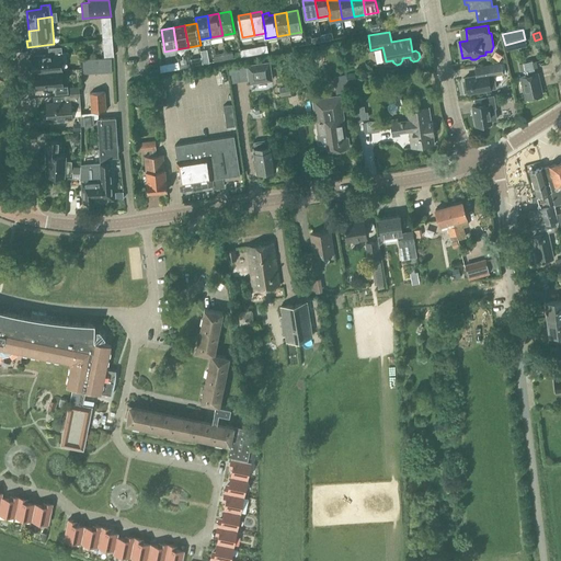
[(268,52),(267,45),(256,47),(258,54),(268,52)]
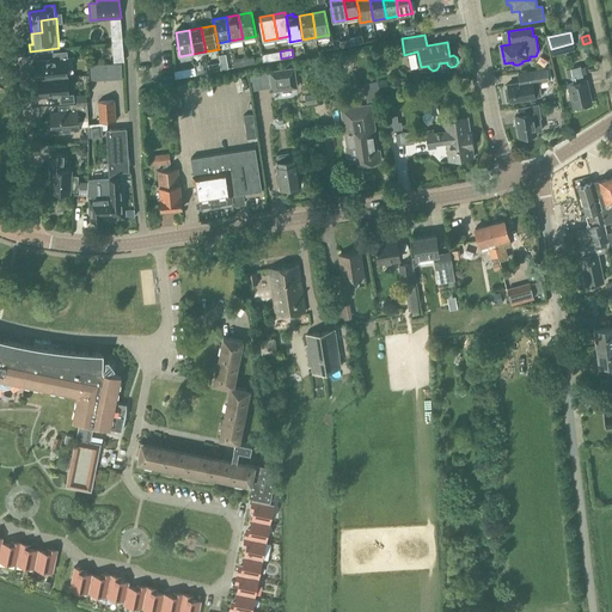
[(40,79),(67,77),(66,59),(68,57),(67,50),(53,51),(54,59),(35,61),(36,79),(40,79)]
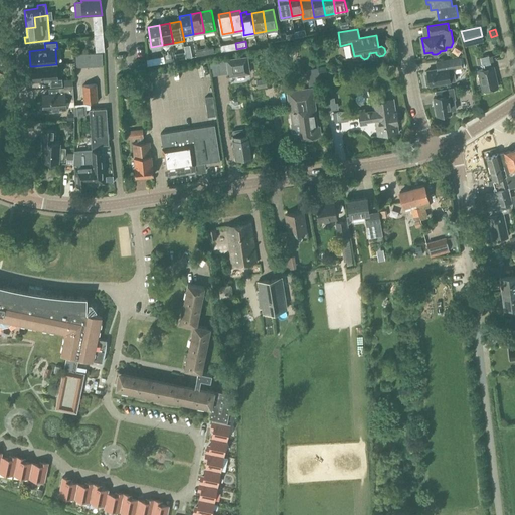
[(221,45),(222,51),(236,49),(235,43),(221,45)]
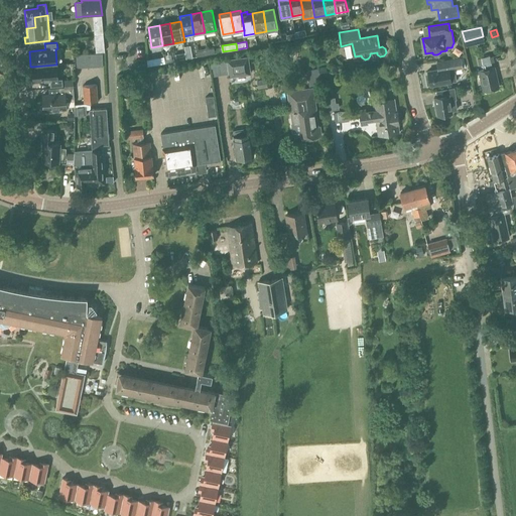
[(186,54),(186,52),(175,54),(176,60),(187,58),(186,54)]
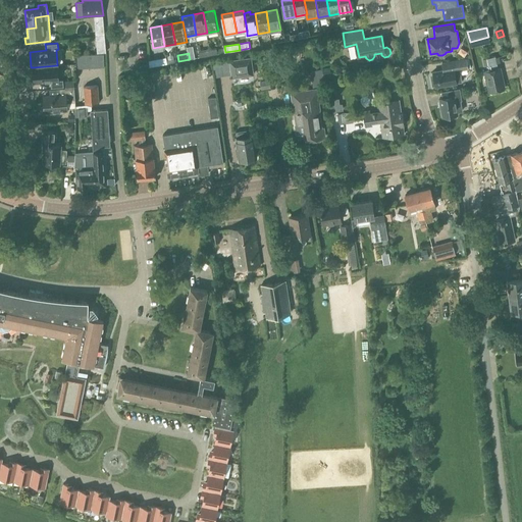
[(76,54),(76,67),(105,67),(104,54),(76,54)]
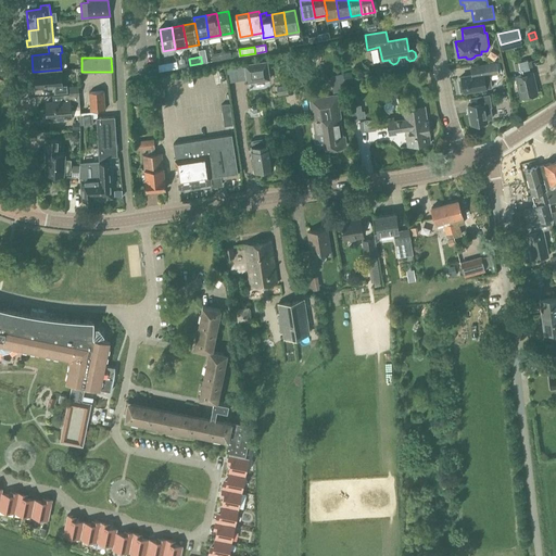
[(159,64),(160,71),(178,67),(177,61),(159,64)]
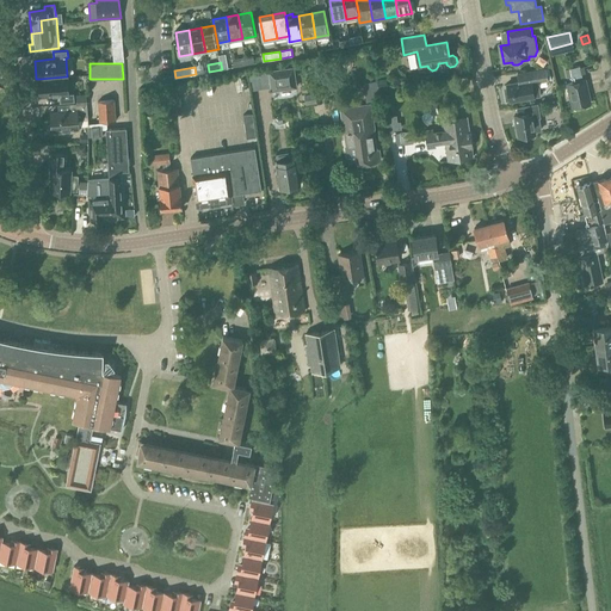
[(573,107),(591,104),(586,80),(584,80),(581,74),(580,67),(571,68),(572,76),(573,82),(568,84),(573,107)]
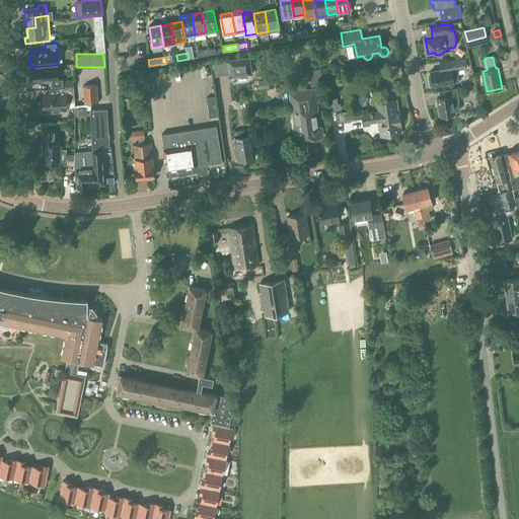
[(251,74),(248,58),(229,61),(231,77),(251,74)]
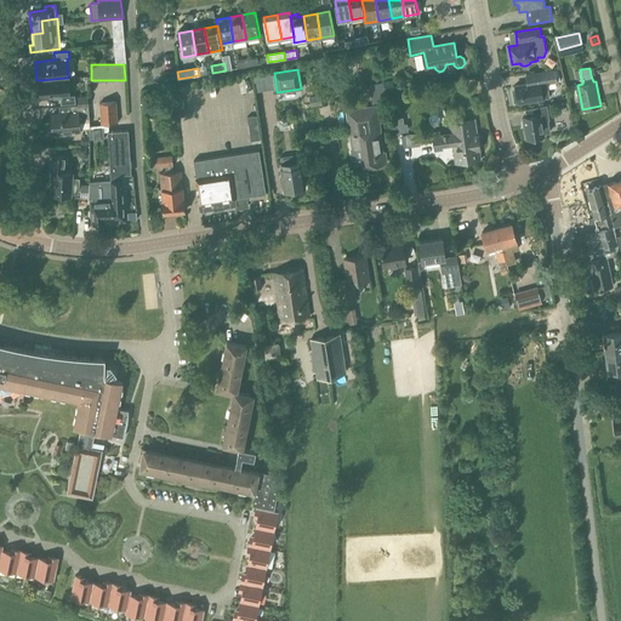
[(513,93),(514,102),(518,102),(518,103),(543,98),(550,97),(547,84),(557,81),(554,70),(527,75),(528,84),(516,85),(517,93),(513,93)]
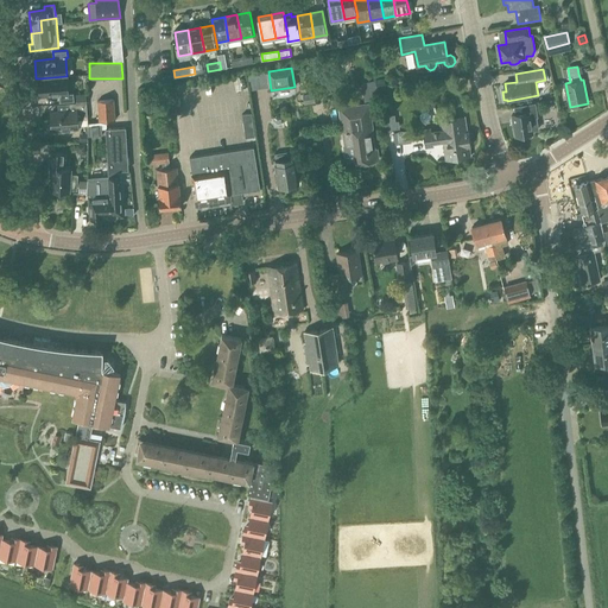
[(39,78),(40,95),(59,94),(59,101),(74,100),(74,93),(68,93),(67,76),(39,78)]
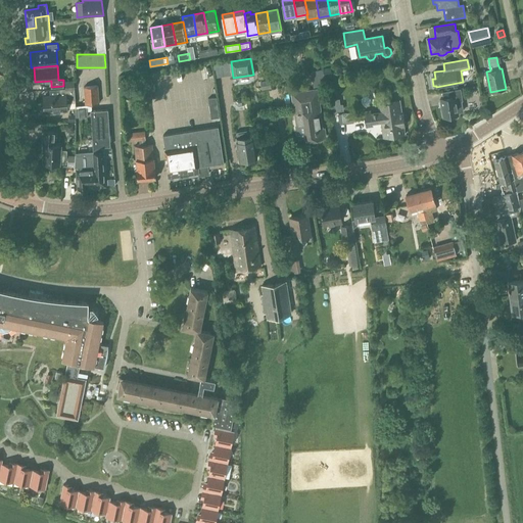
[(311,83),(319,83),(318,68),(310,68),(311,83)]
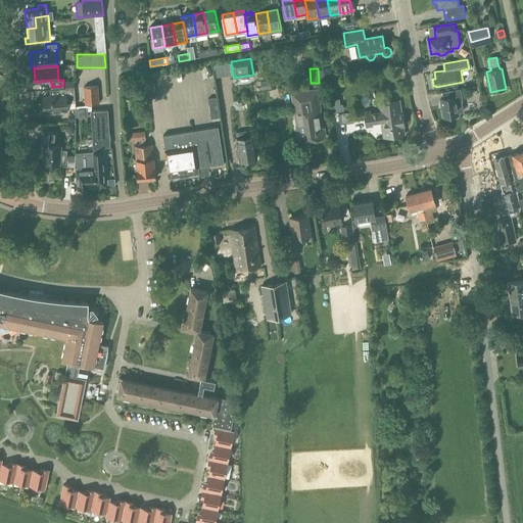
[(271,80),(262,82),(263,90),(272,89),(271,80)]
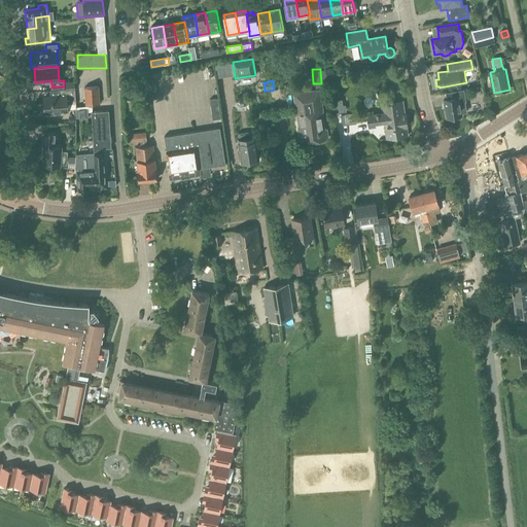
[(155,82),(146,83),(147,99),(156,98),(155,82)]
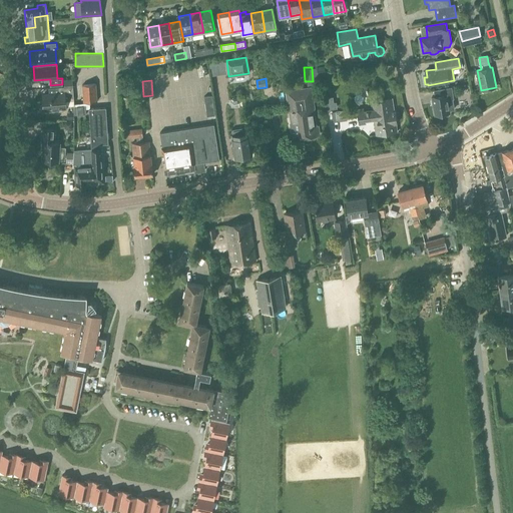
[(84,102),(97,101),(96,83),(82,84),(84,102)]
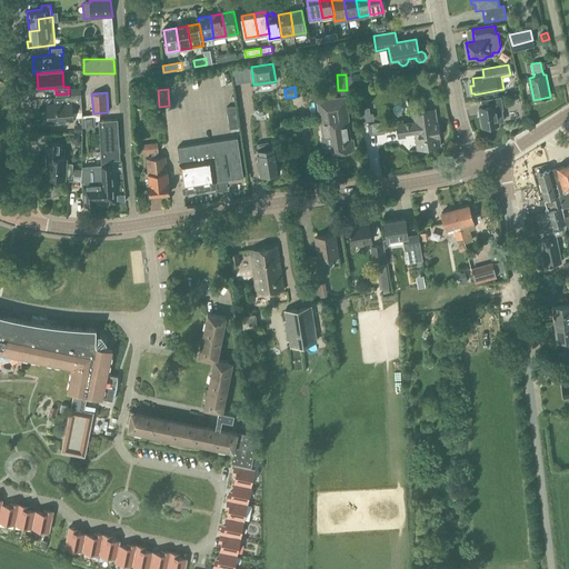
[(379,93),(367,99),(372,110),(383,106),(379,93)]
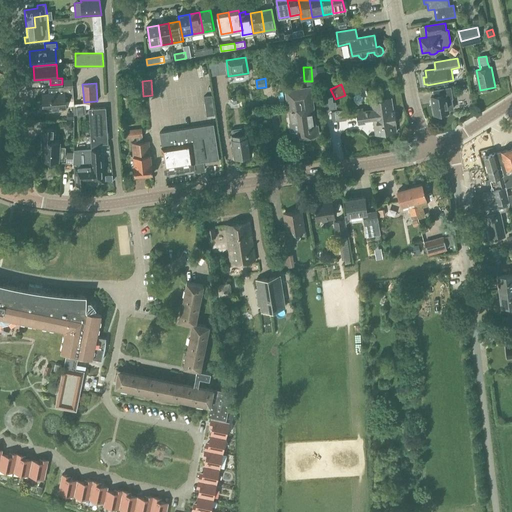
[(59,93),(43,94),(44,102),(42,103),(40,104),(41,110),(43,112),(53,111),(53,109),(66,108),(65,101),(74,101),(73,86),(59,87),(59,93)]
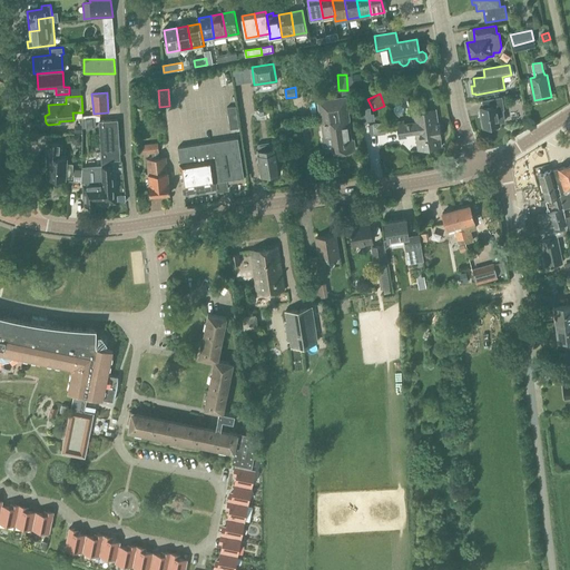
[(483,127),(490,126),(491,129),(499,128),(499,125),(500,125),(500,123),(505,121),(503,109),(504,109),(502,97),(482,100),(484,107),(480,108),(483,127)]
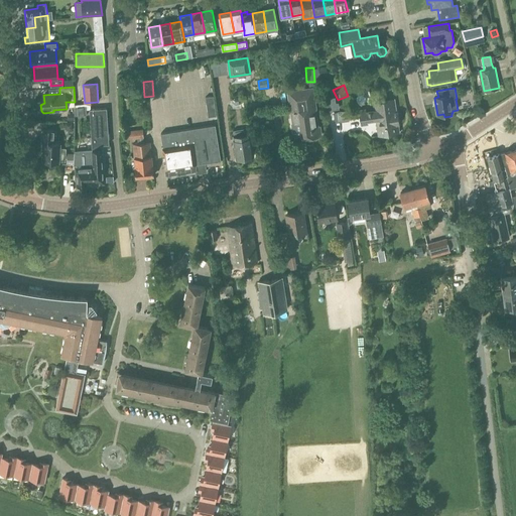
[(312,89),(289,92),(291,106),(292,115),(293,124),(294,131),(301,130),(303,138),(321,135),(319,127),(318,127),(315,108),(312,89)]
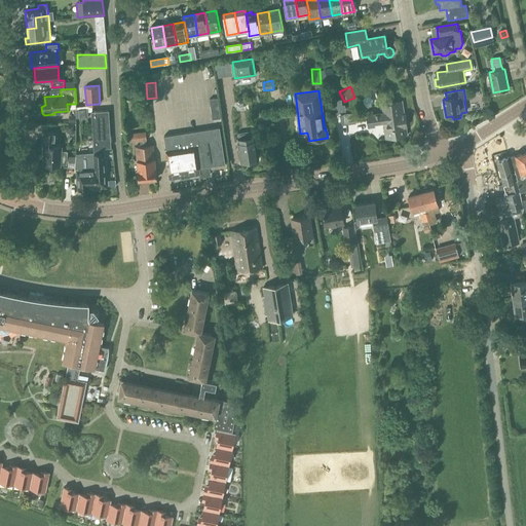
[(218,98),(210,100),(213,119),(221,118),(218,98)]
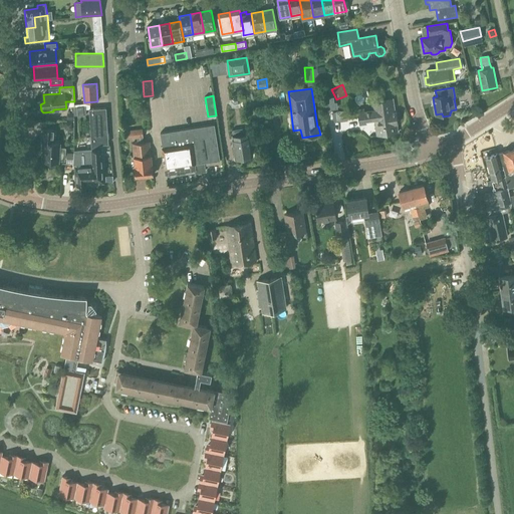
[(376,135),(399,132),(397,123),(398,123),(396,110),(395,110),(393,98),(371,101),(372,109),(358,111),(359,121),(374,119),(376,135)]
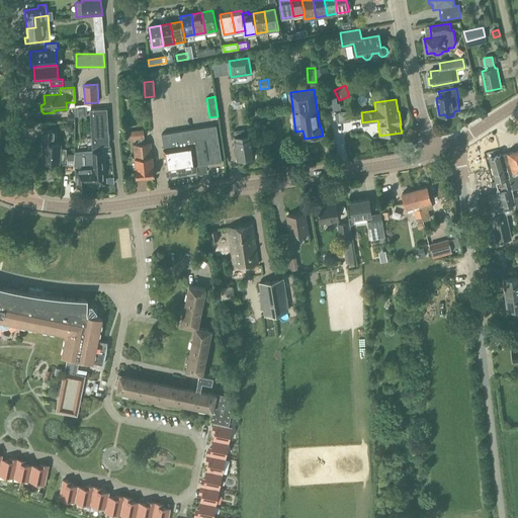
[(75,107),(75,116),(87,115),(87,106),(75,107)]
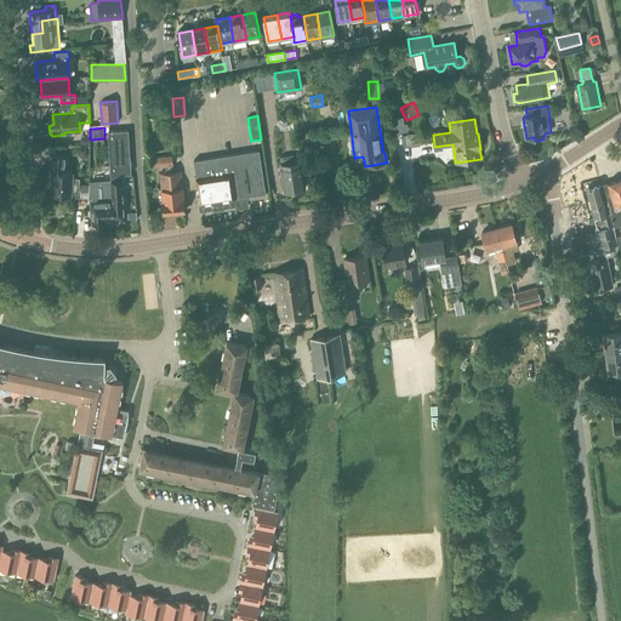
[(129,130),(108,132),(108,147),(130,144),(129,130)]
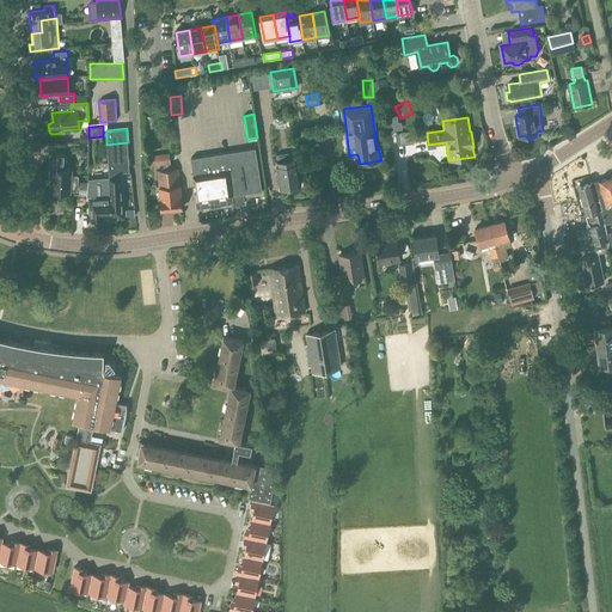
[(418,132),(401,134),(402,144),(420,141),(418,132)]
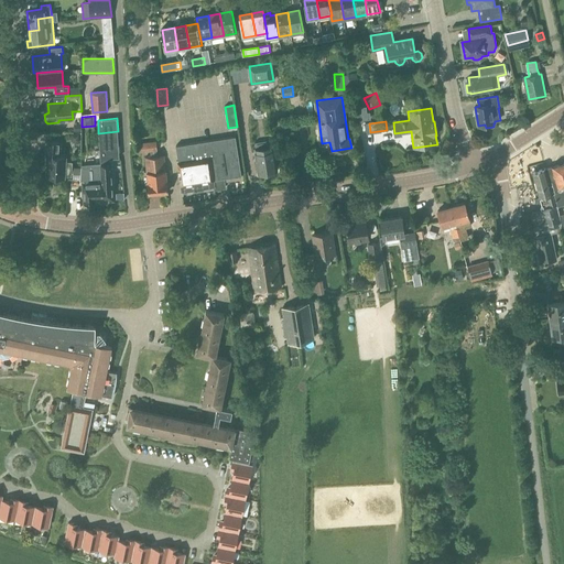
[(110,159),(119,159),(118,131),(98,133),(101,182),(102,192),(94,193),(94,201),(114,199),(111,182),(114,182),(114,173),(111,173),(110,159)]
